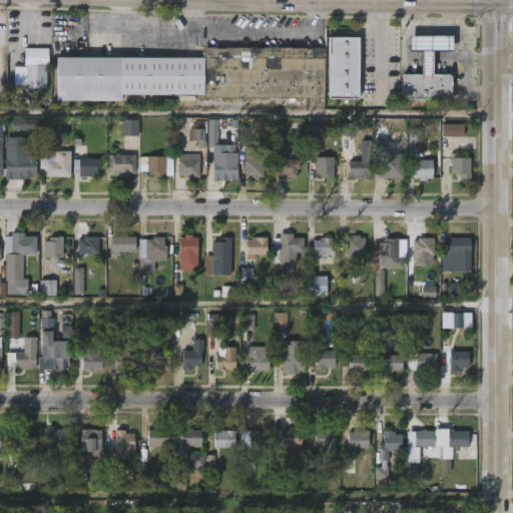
[(433,50),(434,73),(447,72),(447,97),(398,97),(398,73),(417,72),(417,50),(405,48),(405,35),(447,34),(448,35),(448,48),(447,50),(433,50)]
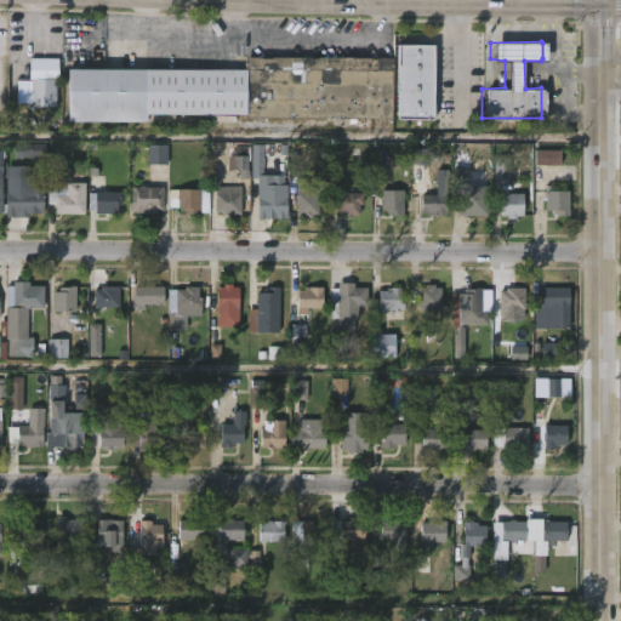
[(438,118),(400,118),(402,66),(403,66),(403,44),(439,44),(438,118)]
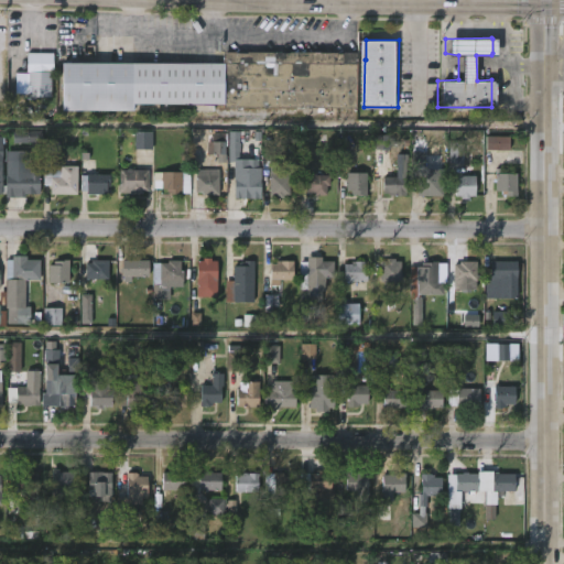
[(356,53),(356,108),(224,107),(224,105),(132,105),(132,111),(69,110),(67,110),(67,107),(62,107),(62,63),(223,64),(223,52),(356,53)]
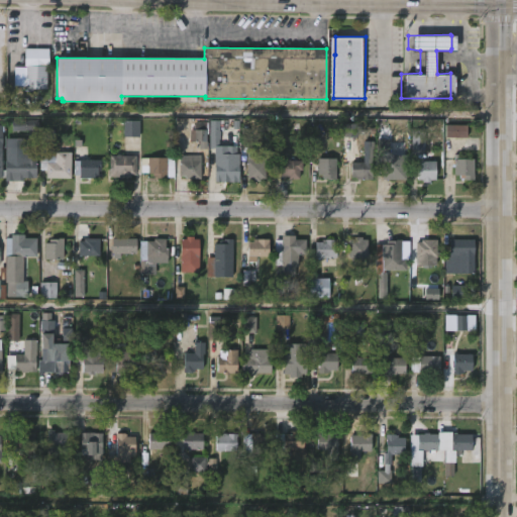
[(47,67),(47,88),(25,88),(24,48),(48,48),(47,67)]
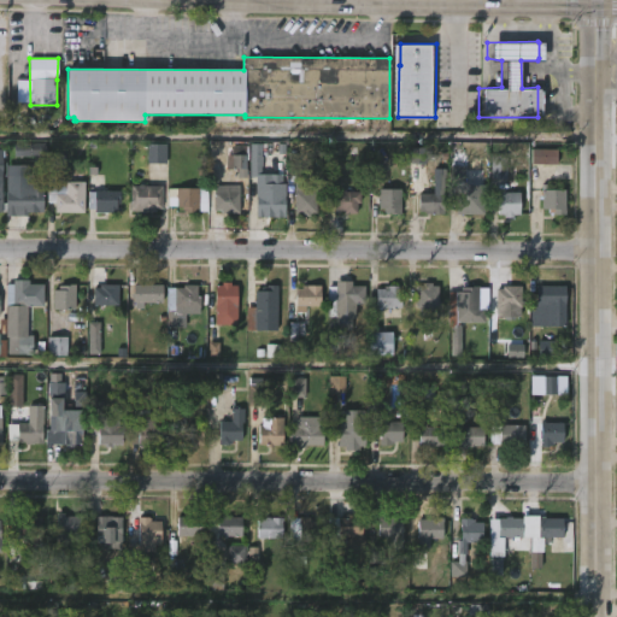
[(15,157),(29,157),(29,145),(15,145),(15,157)]
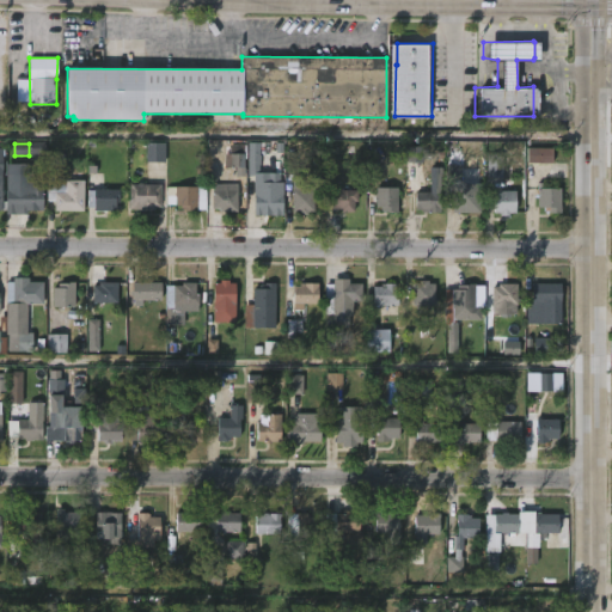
[(146,163),(165,163),(165,144),(146,144),(146,163)]
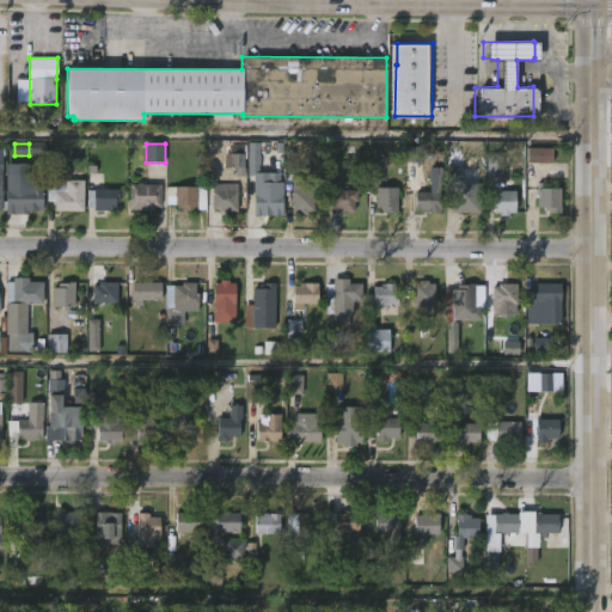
[(407,163),(424,163),(424,147),(407,147),(407,163)]
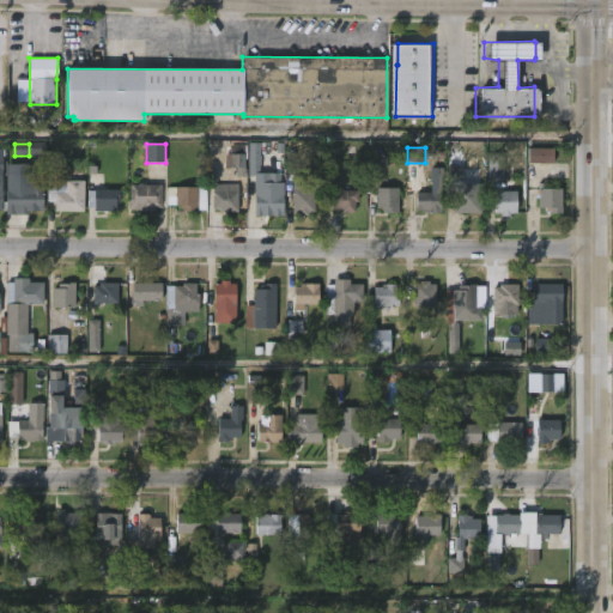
[(553,164),(553,149),(528,149),(528,163),(553,164)]
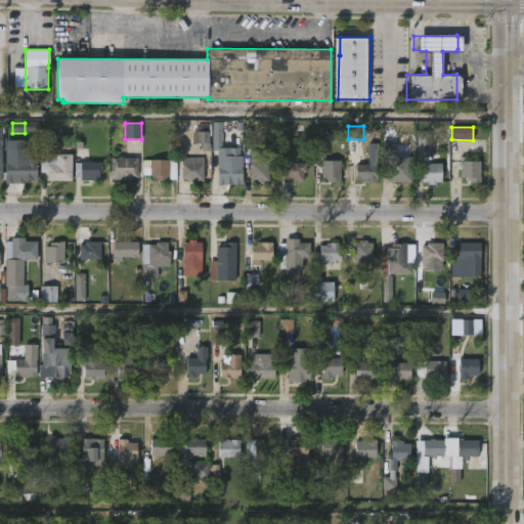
[(54,132),(54,149),(57,149),(57,155),(72,155),(72,181),(40,180),(41,132),(54,132)]
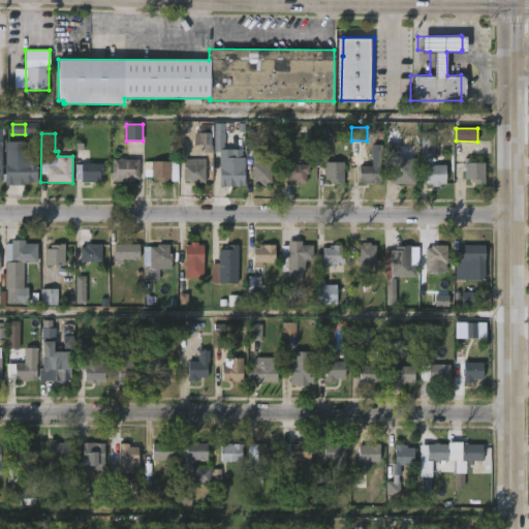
[(211,133),(194,133),(194,145),(204,146),(204,152),(211,152),(211,133)]
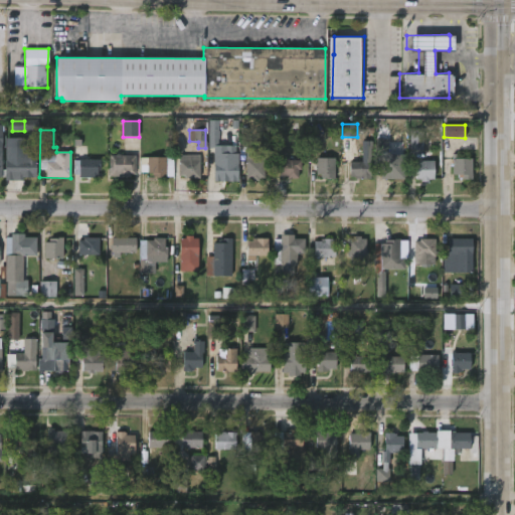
[(422,149),(422,132),(409,132),(409,150),(422,149)]
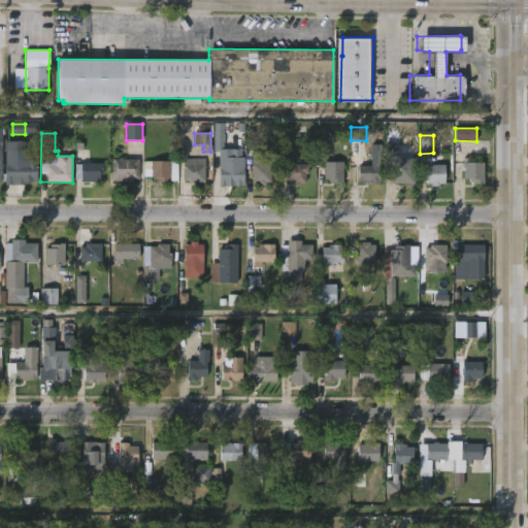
[(318,155),(325,155),(325,142),(317,143),(318,155)]
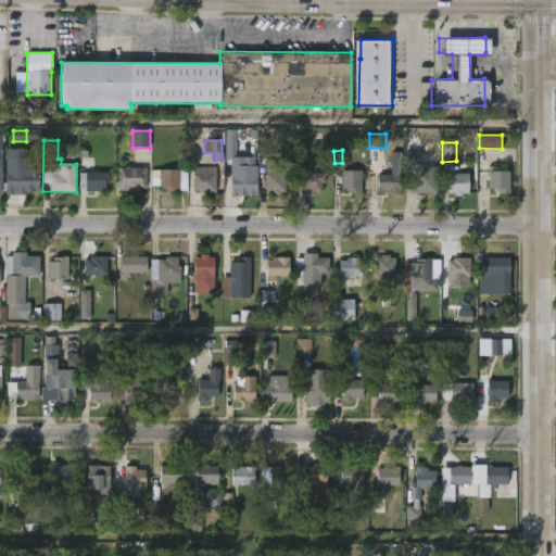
[(255,158),(255,165),(258,165),(258,196),(232,196),(232,165),(243,165),(243,156),(255,158)]
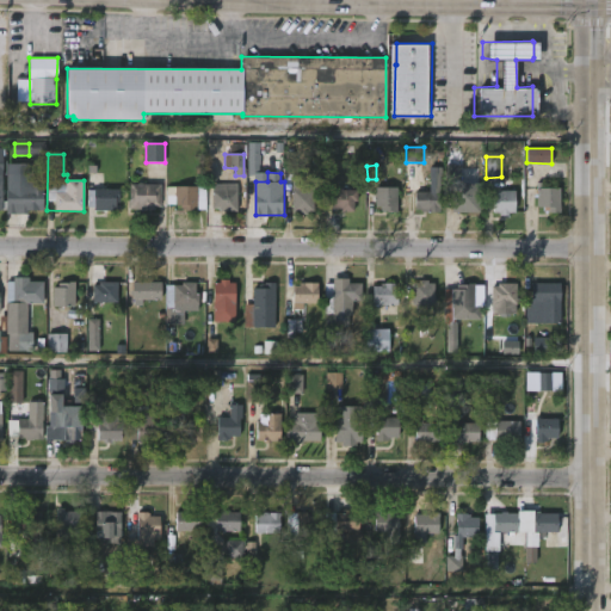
[(470,173),(470,184),(480,184),(480,213),(452,214),(454,184),(462,184),(462,173),(470,173)]
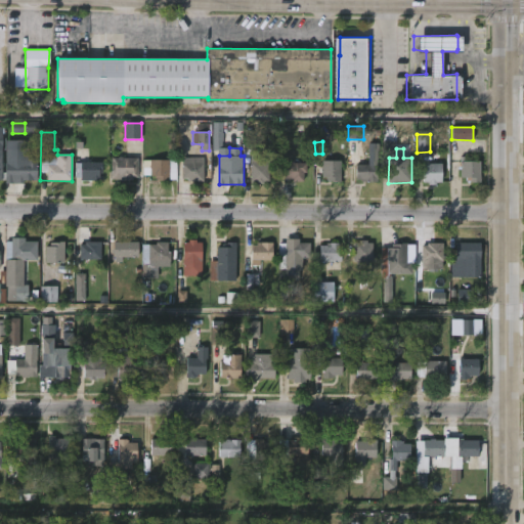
[(16,184),(5,184),(5,164),(26,163),(26,155),(36,155),(36,172),(33,172),(33,181),(23,181),(23,184),(16,184)]
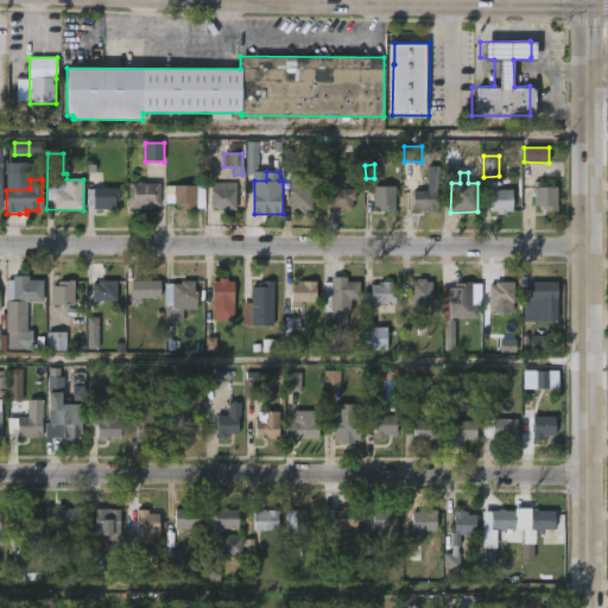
[(312,179),(312,210),(306,210),(306,214),(297,214),(297,211),(291,211),(291,195),(289,195),(291,179),(312,179)]
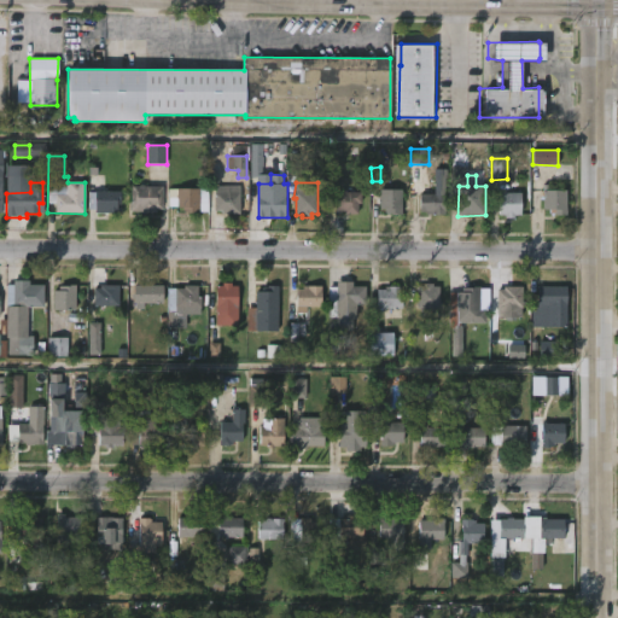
[(145,185),(145,187),(163,187),(163,210),(157,210),(157,213),(152,213),(152,214),(141,214),(141,211),(130,211),(132,187),(140,187),(140,185),(145,185)]
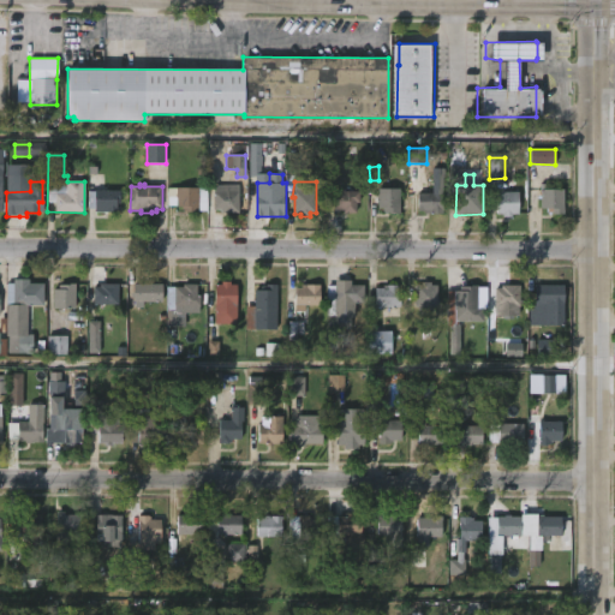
[(105,187),(105,191),(119,191),(119,202),(117,202),(117,213),(94,212),(94,209),(88,209),(88,191),(100,190),(100,187),(105,187)]
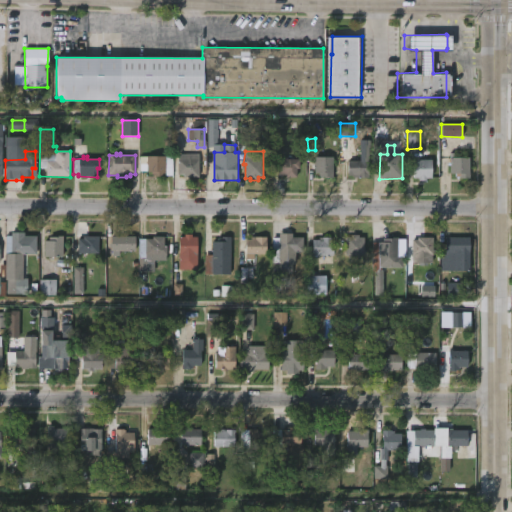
[(165,156),(172,157),(172,176),(151,176),(151,172),(139,171),(139,156),(165,156)]
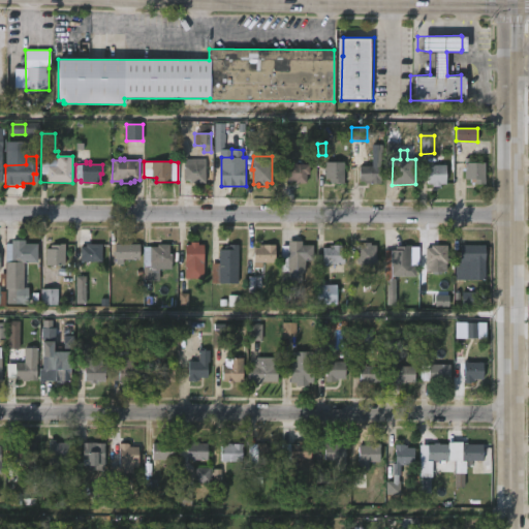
[(344,182),(343,162),(324,162),(324,183),(344,182)]
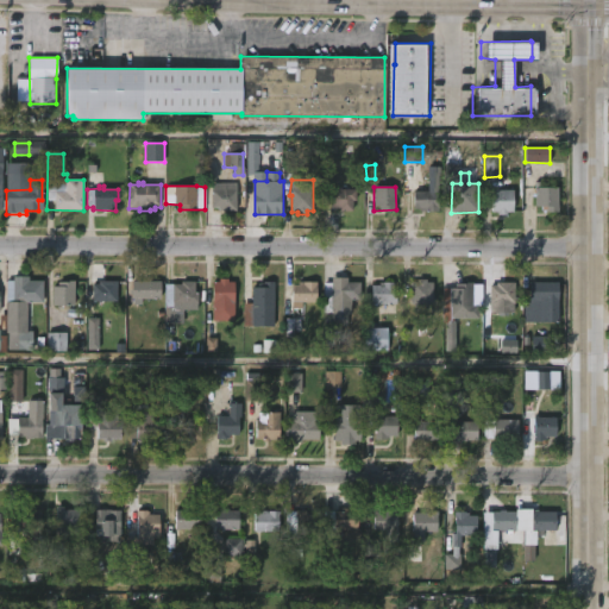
[(223,188),(223,190),(236,190),(237,211),(224,212),(224,209),(212,208),(211,190),(223,188)]
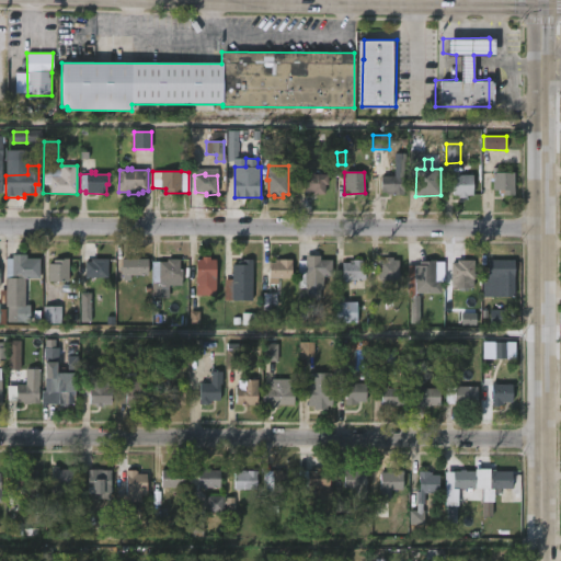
[(473,175),(472,195),(453,195),(454,175),(456,175),(456,173),(458,173),(458,175),(473,175)]
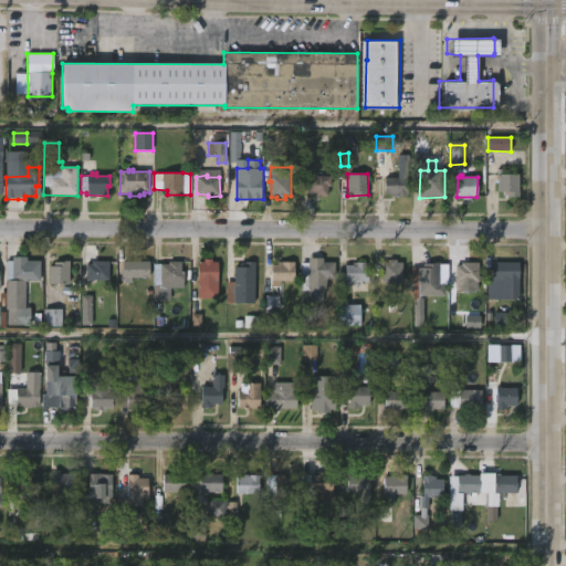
[(519,175),(520,198),(507,198),(507,194),(499,194),(499,175),(519,175)]
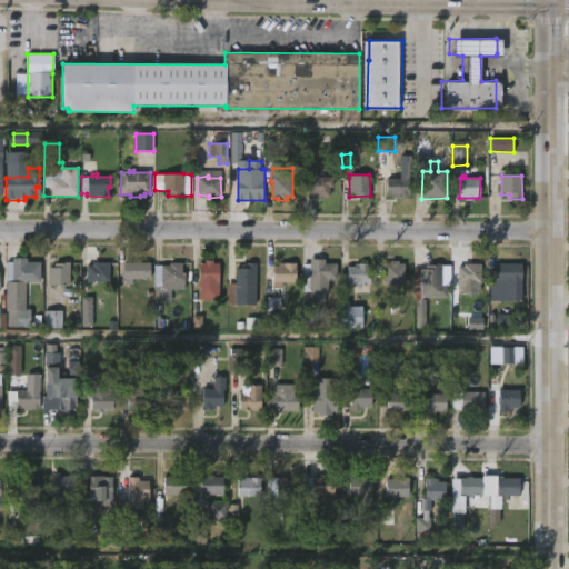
[(318,177),(332,177),(332,188),(330,188),(330,198),(317,197),(317,195),(309,195),(309,178),(318,177)]
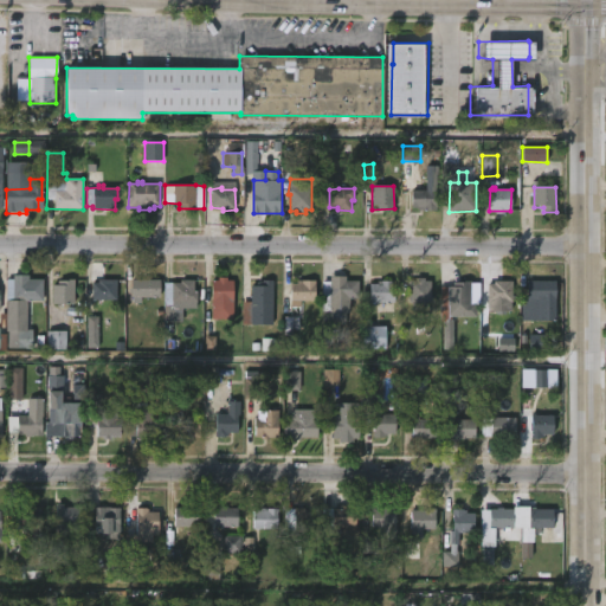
[(420,188),(420,191),(437,191),(437,205),(433,205),(433,211),(418,212),(418,208),(412,208),(412,192),(416,192),(416,188),(420,188)]
